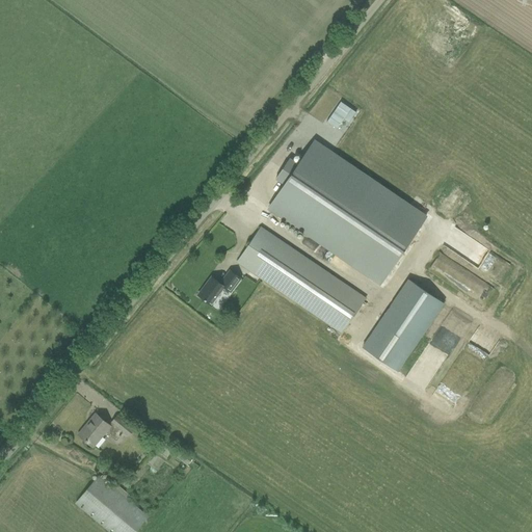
[(341,102),(326,123),(337,129),(343,121),(344,118),(349,123),(356,112),(341,102)]
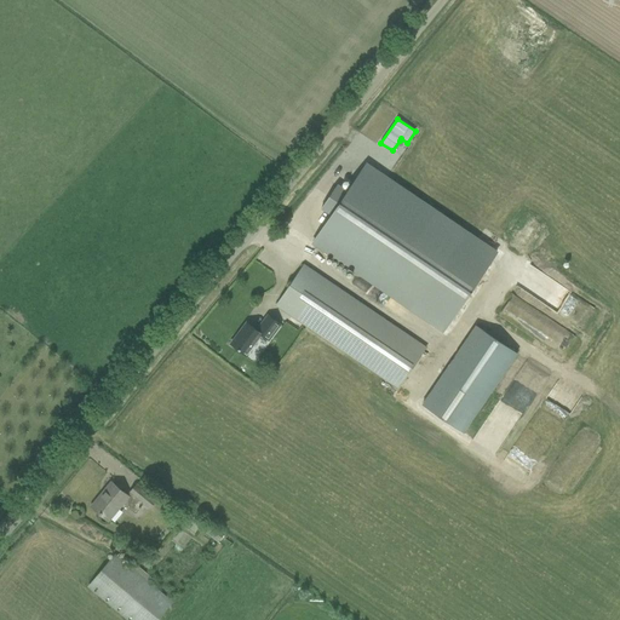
[(348,191),(337,184),(321,208),(331,216),(313,242),(443,331),(497,253),(366,165),(348,191)]
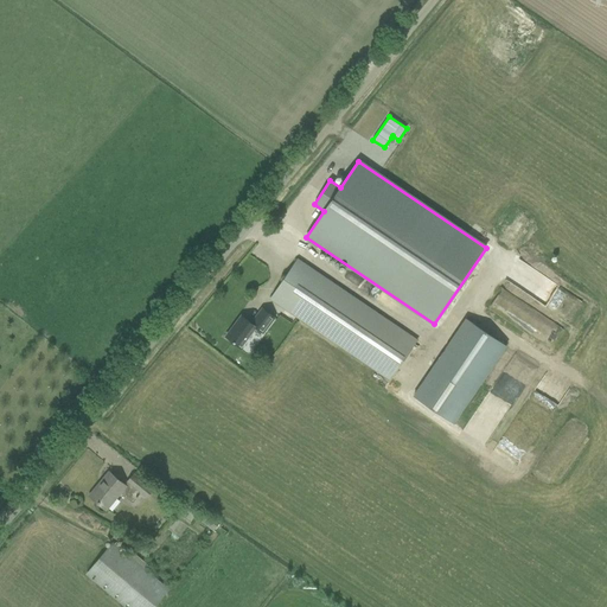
[(416,340),(368,307),(298,260),(270,299),(389,381),(416,340)]
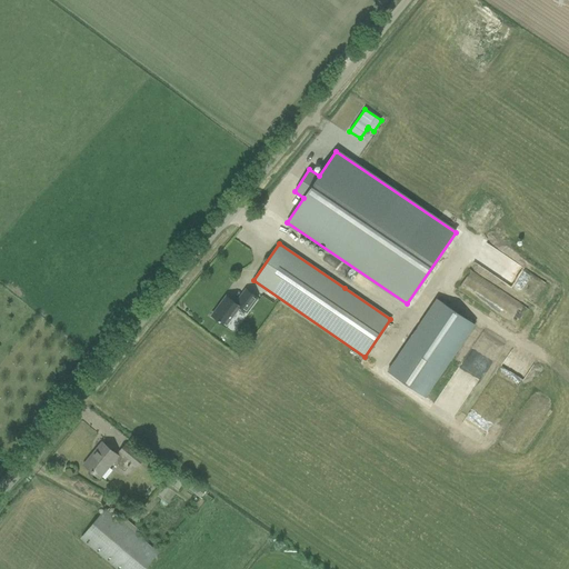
[(212,316),(226,327),(240,308),(246,312),(257,298),(246,290),(236,303),(227,297),(212,316)]
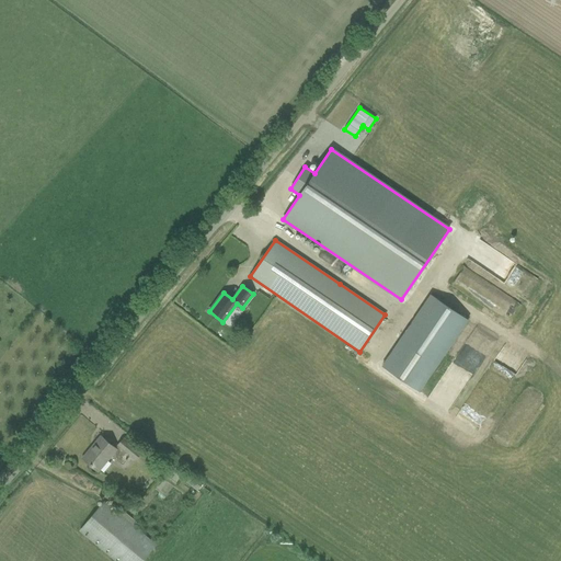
[(431,295),(381,366),(419,392),(468,320),(431,295)]
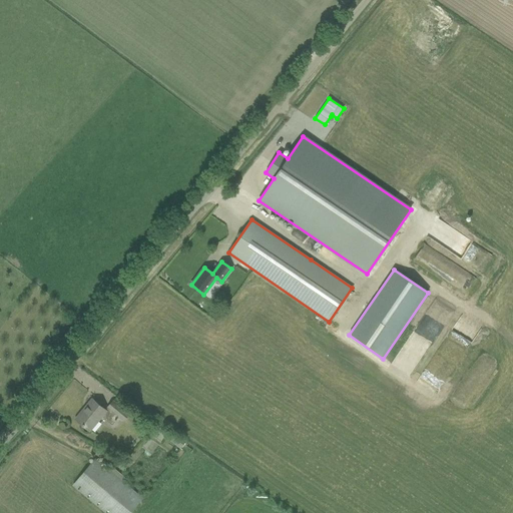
[(92,400),(76,419),(90,431),(102,416),(112,424),(119,416),(123,420),(128,414),(113,402),(105,411),(92,400)]
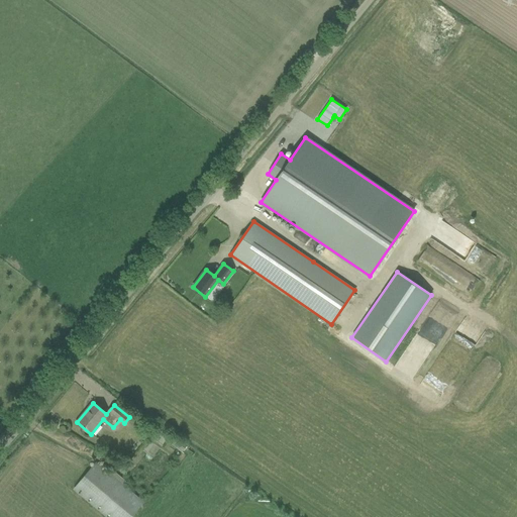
[(113,471),(110,475),(96,462),(74,489),(107,516),(130,516),(143,502),(123,485),(125,482),(113,471)]
